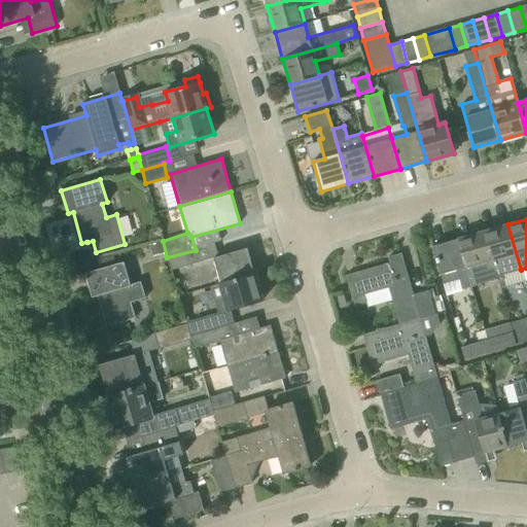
[(507,224),(482,233),(496,280),(497,280),(498,282),(503,281),(501,275),(521,270),(507,224)]
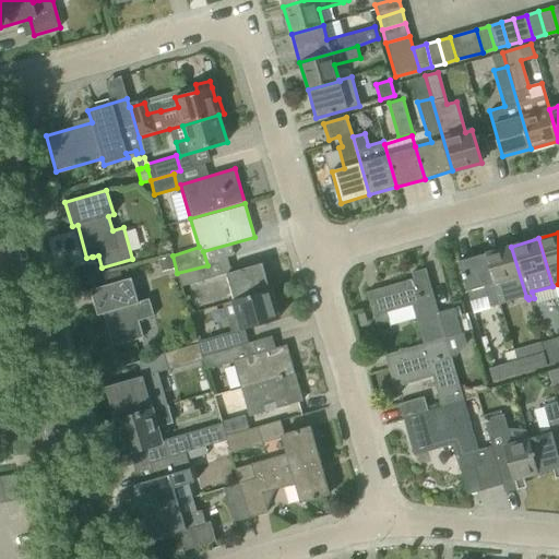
[(511,247),(485,254),(500,305),(526,297),(511,247)]
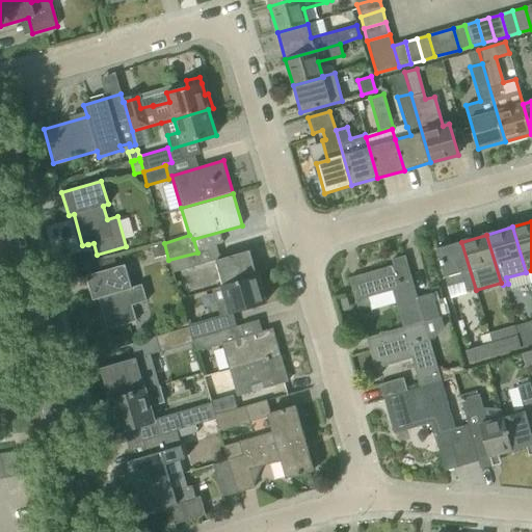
[(476,290),(461,242),(436,248),(447,287),(463,283),(467,293),(476,290)]
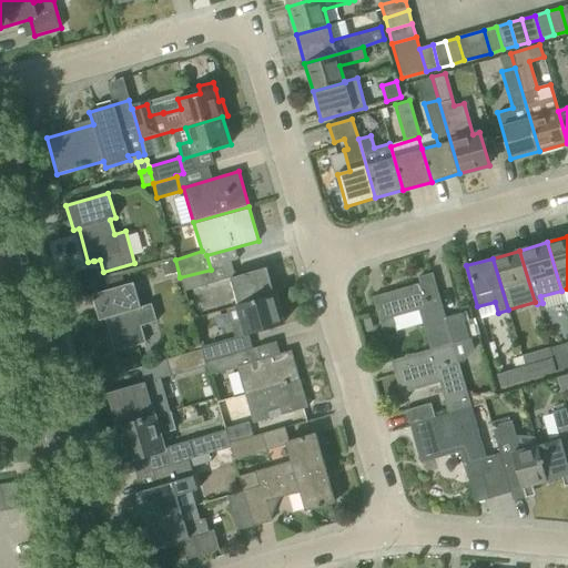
[(230,279),(237,307),(274,296),(266,267),(230,279)]
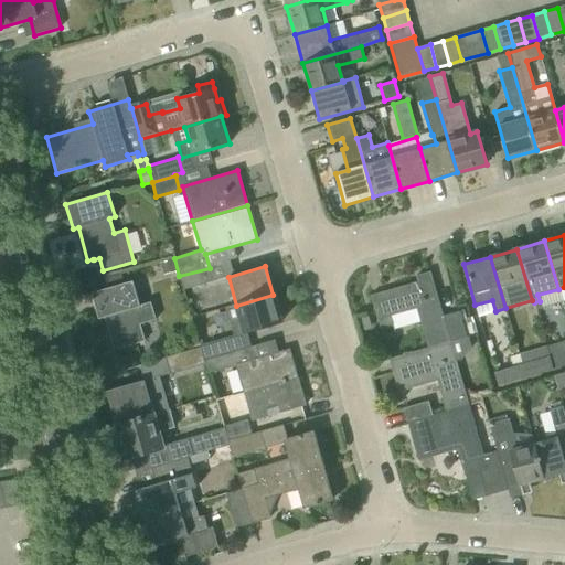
[(210,268),(179,276),(183,289),(213,280),(210,268)]
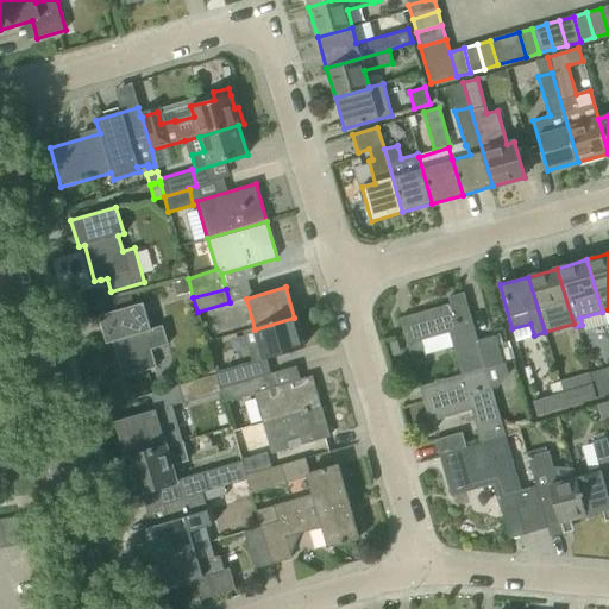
[(462,377),(506,364),(504,363),(502,363),(496,343),(483,346),(484,353),(481,355),(464,293),(449,297),(451,303),(400,319),(409,355),(424,350),(421,341),(449,333),(460,375),(462,377)]
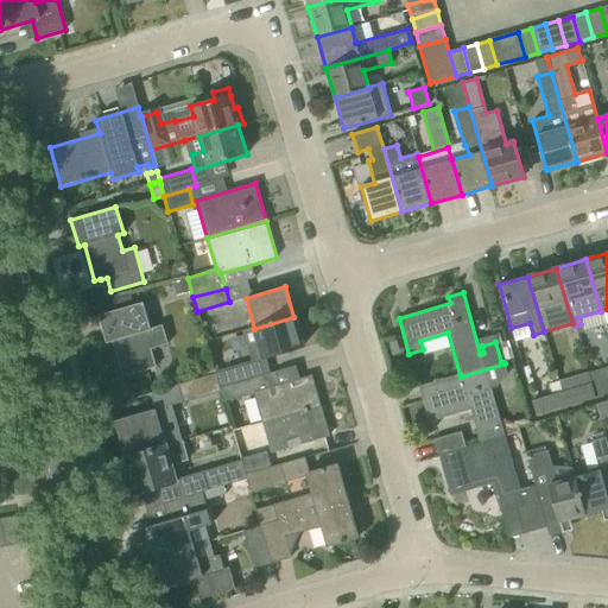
[(143,303),(99,316),(106,343),(112,341),(122,377),(156,367),(151,348),(168,343),(162,324),(150,328),(143,303)]
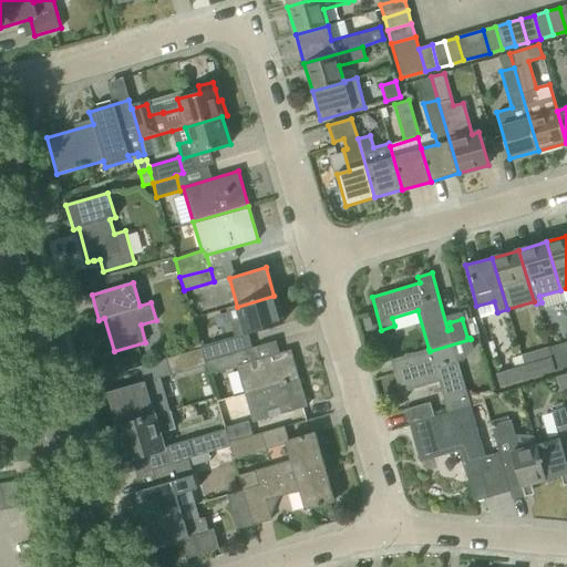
[(274,296),(237,307),(241,320),(230,323),(234,337),(282,323),(274,296)]
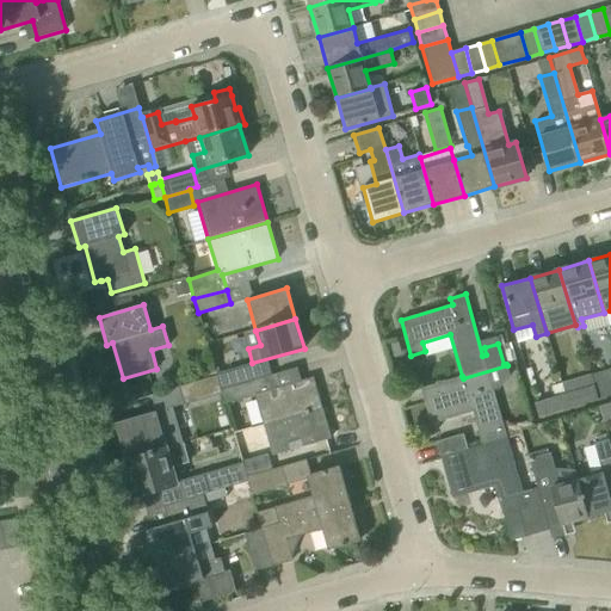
[(215,372),(216,375),(221,389),(253,381),(248,363),(215,372)]
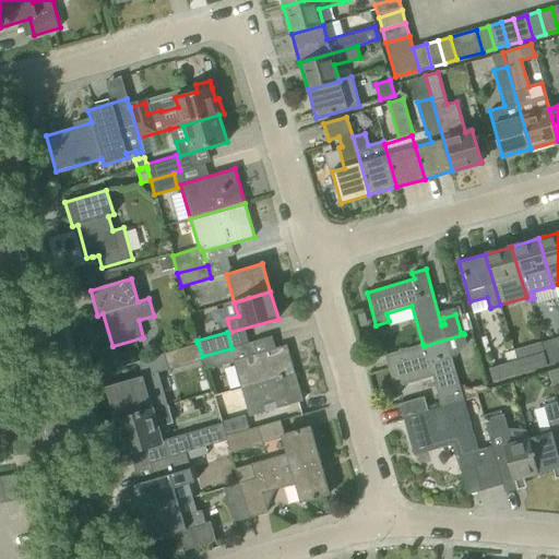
[(442,407),(464,402),(451,357),(456,356),(466,343),(464,334),(424,346),(423,344),(384,356),(394,389),(433,377),(442,407)]
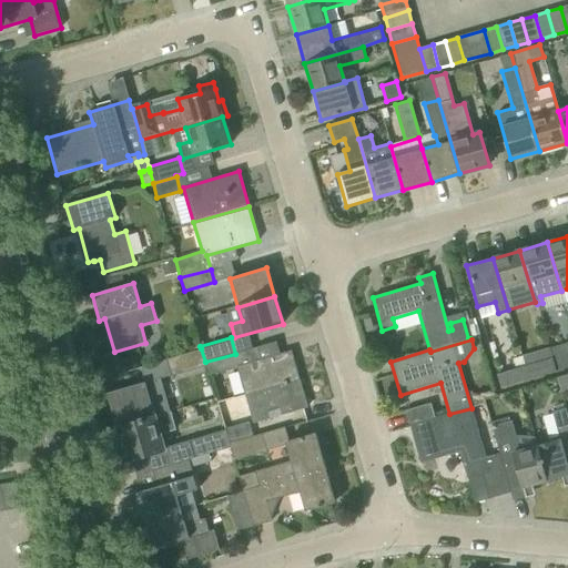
[(236,367),(244,394),(245,395),(298,379),(291,352),(261,361),(256,347),(235,354),(205,362),(206,365),(205,366),(210,376),(236,367)]
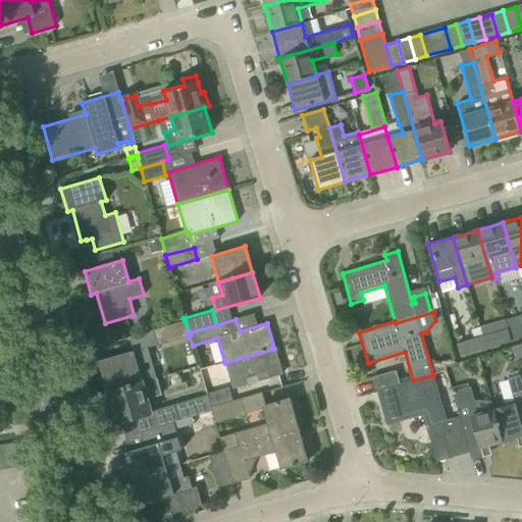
[(156,346),(189,336),(190,335),(189,332),(185,320),(152,330),(156,346)]
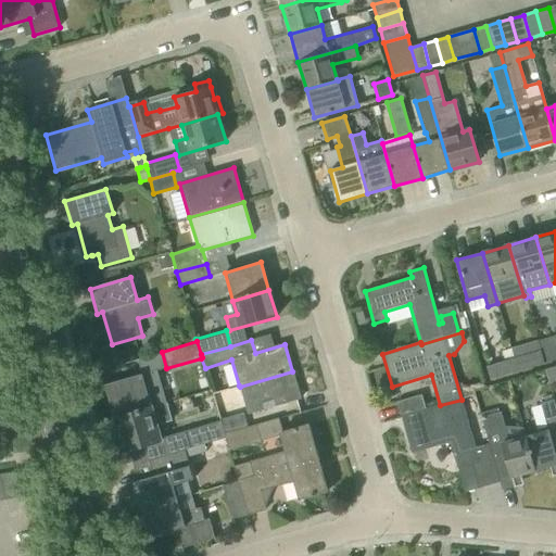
[(541,351),(513,358),(517,371),(544,364),(541,351)]
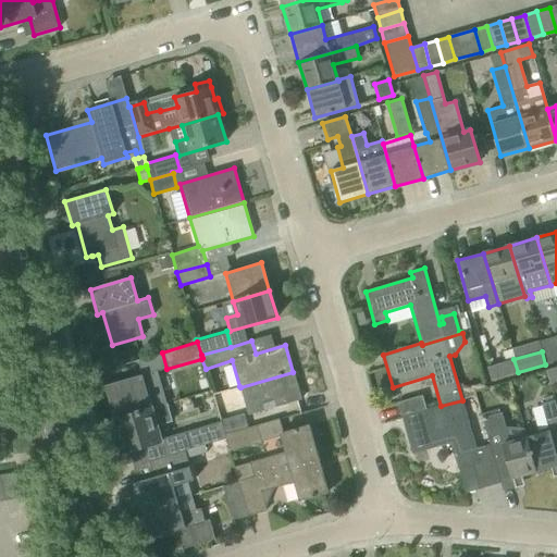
[(518,372),(514,359),(486,367),(491,380),(518,372)]
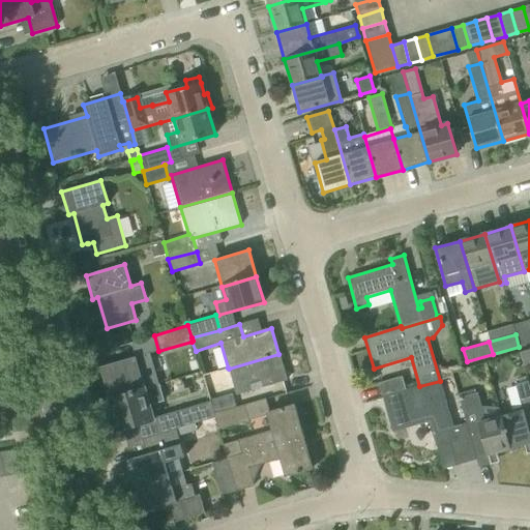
[(198,360),(193,346),(177,351),(182,365),(198,360)]
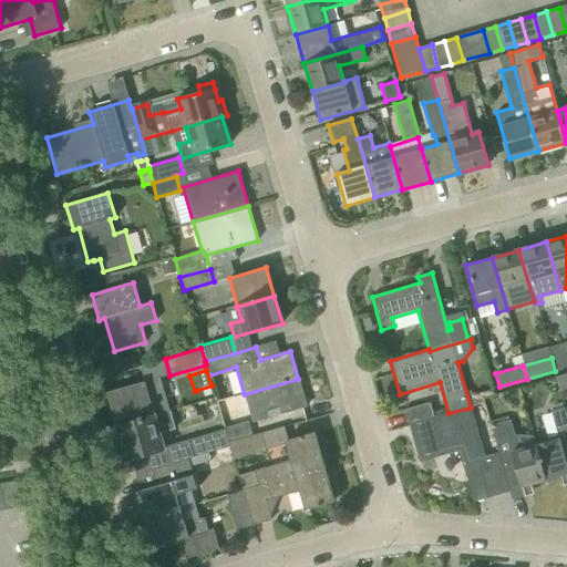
[(566,373),(555,378),(559,391),(566,389),(566,373)]
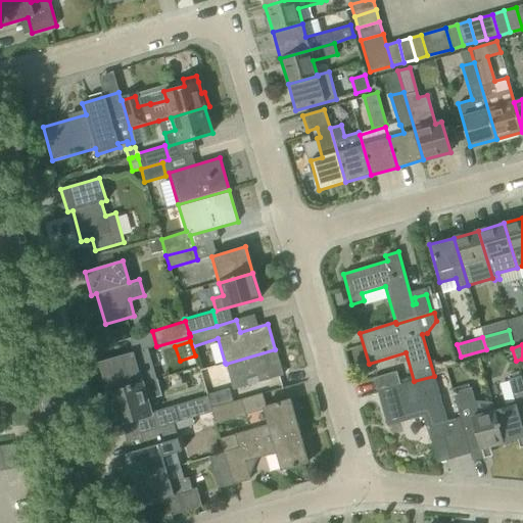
[(226,364),(225,363),(215,366),(215,365),(199,370),(203,382),(218,379),(219,382),(230,379),(233,390),(283,375),(275,349),(226,364)]
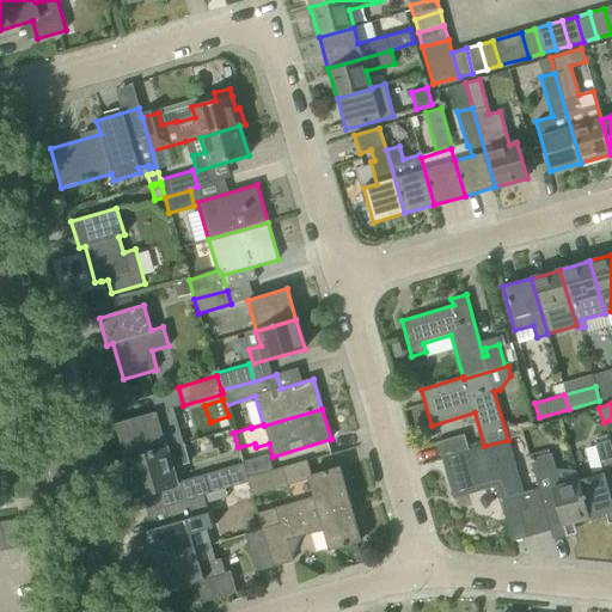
[(115,424),(126,460),(169,448),(169,447),(167,445),(166,445),(157,411),(115,424)]
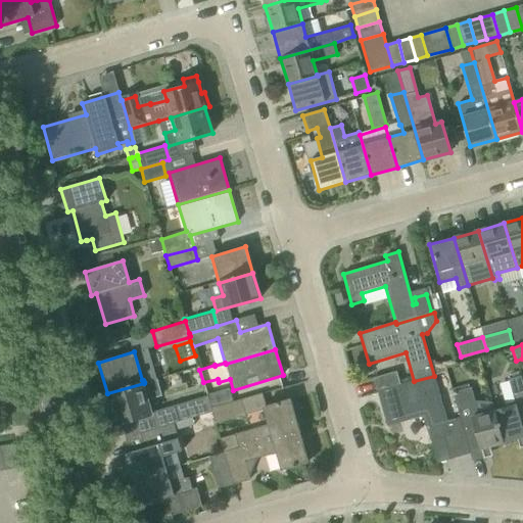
[(373,378),(377,391),(400,385),(396,372),(373,378)]
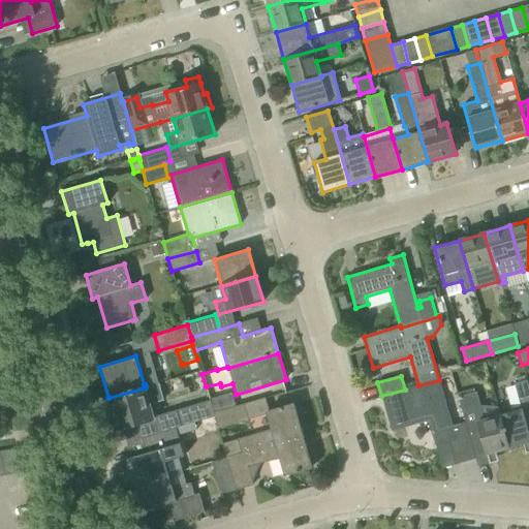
[(528,387),(527,379),(514,383),(520,409),(499,414),(508,447),(528,441),(528,387)]
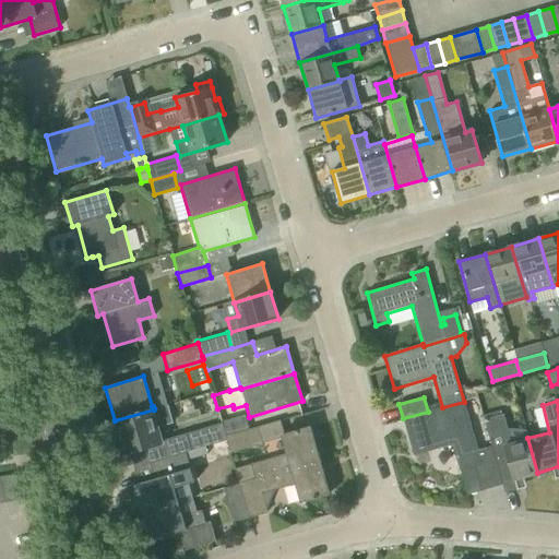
[(482,491),(502,485),(490,445),(478,450),(464,402),(442,407),(428,412),(403,418),(414,456),(452,444),(460,472),(475,467),(482,491)]
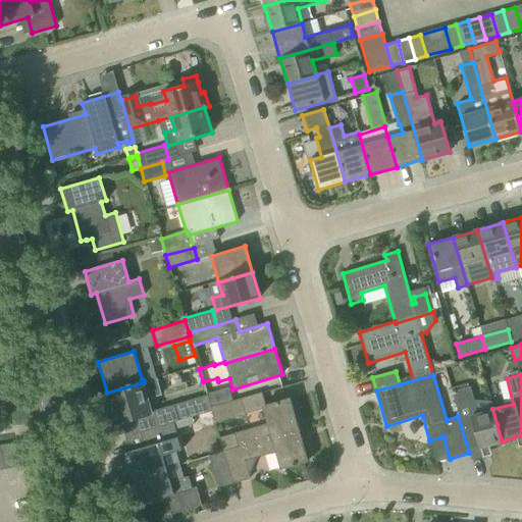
[(144,416),(148,430),(172,423),(172,421),(211,411),(211,410),(211,408),(207,395),(206,395),(152,411),(148,399),(161,395),(156,377),(144,381),(144,382),(107,393),(108,395),(105,396),(109,412),(112,411),(116,424),(144,416)]
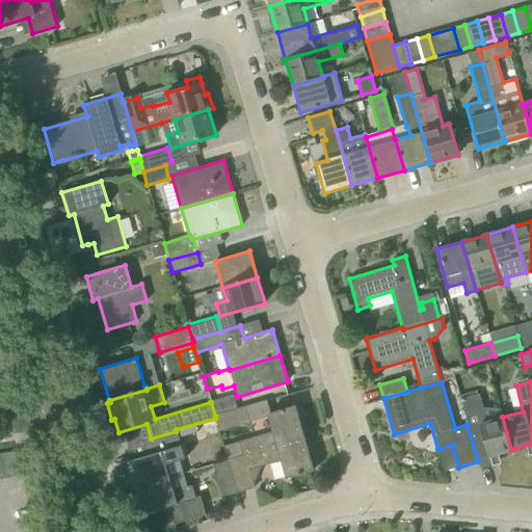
[(491,456),(511,450),(502,417),(500,409),(483,407),(479,394),(460,399),(468,424),(467,424),(478,461),(480,470),(494,466),(491,456)]
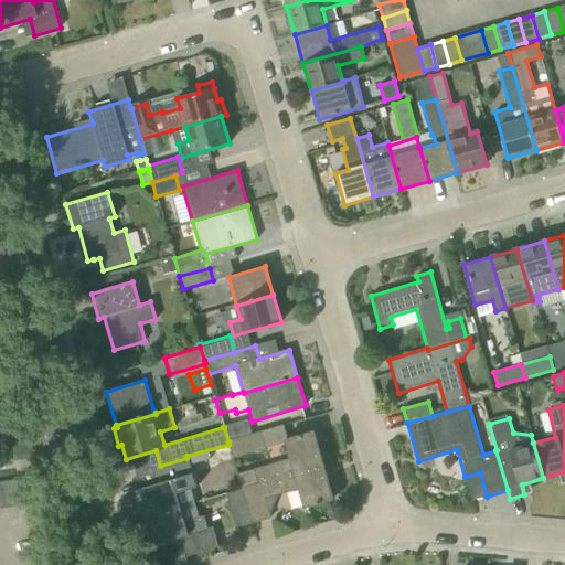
[(223,426),(223,427),(224,427),(228,441),(252,435),(252,434),(247,419),(223,426)]
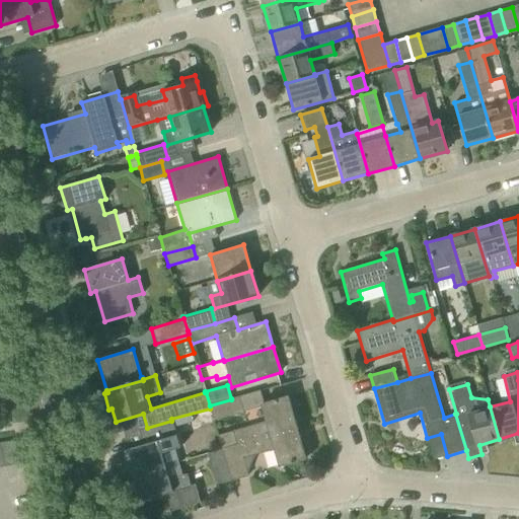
[(210,408),(210,409),(213,421),(243,412),(238,396),(231,398),(231,399),(210,405),(210,408)]
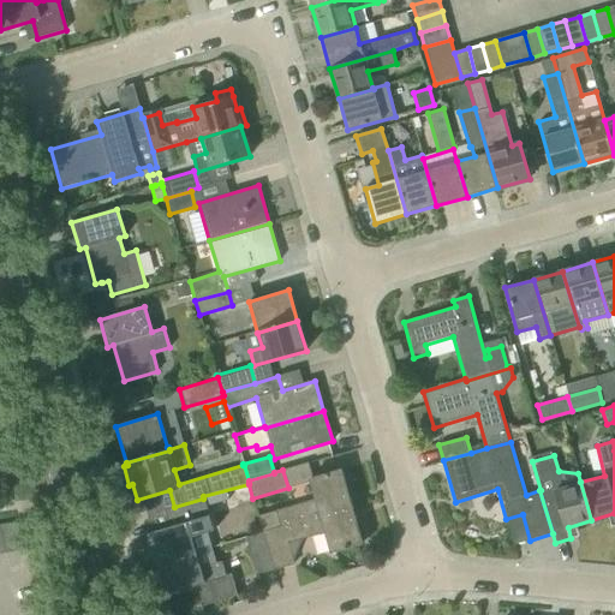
[(257,515),(262,532),(263,531),(263,533),(352,508),(341,470),(308,479),(314,499),(257,515)]
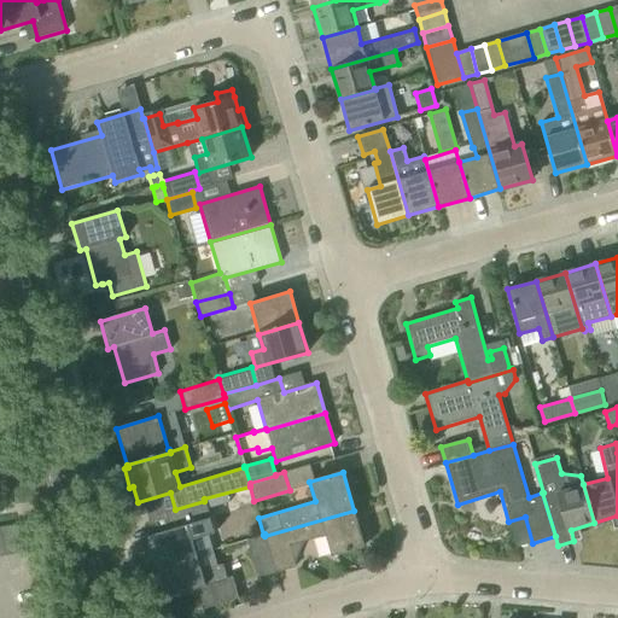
[(147,536),(157,567),(197,555),(192,540),(214,532),(204,501),(175,509),(180,528),(147,536)]
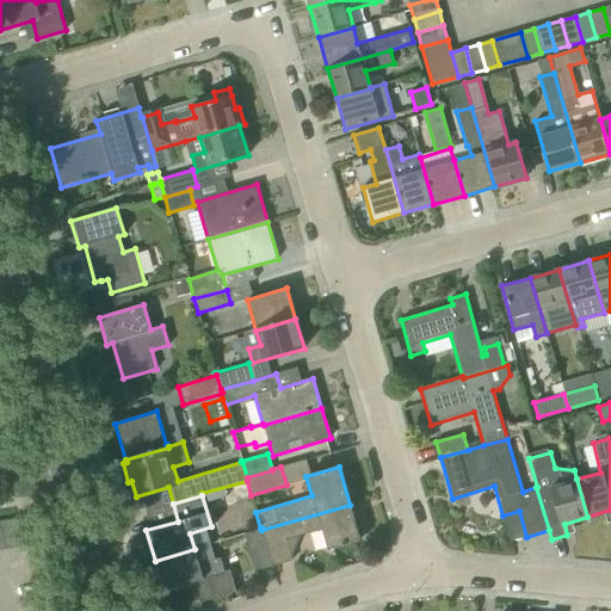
[(355,520),(350,505),(261,530),(272,566),(291,560),(285,539),(322,528),(328,549),(359,541),(359,538),(366,536),(360,518),(355,520)]
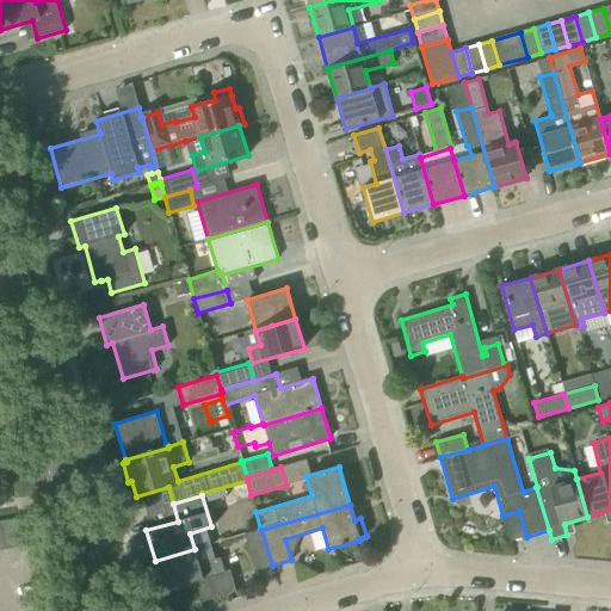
[(14,519),(0,522),(0,538),(2,550),(19,548),(14,519)]
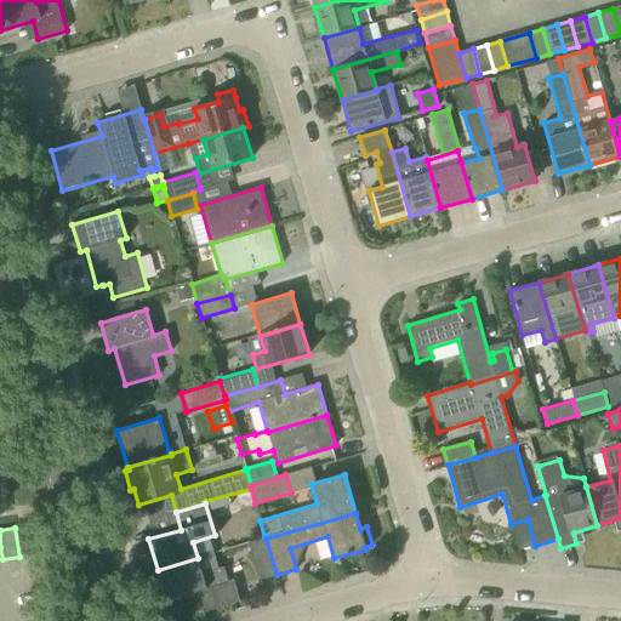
[(266,536),(265,537),(249,542),(260,580),(277,575),(266,539),(266,536)]
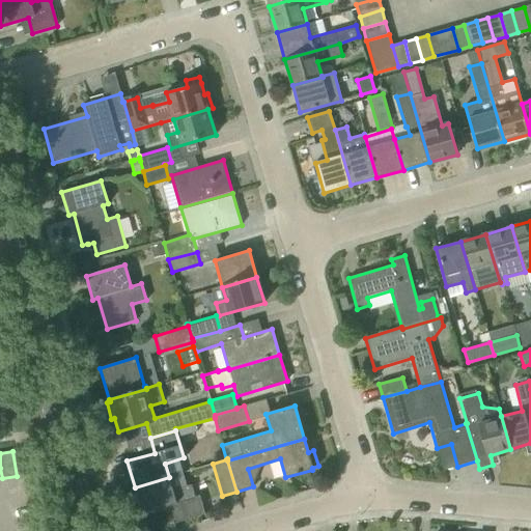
[(176,523),(205,514),(199,496),(195,497),(191,484),(173,490),(169,477),(135,487),(142,513),(171,505),(176,523)]
